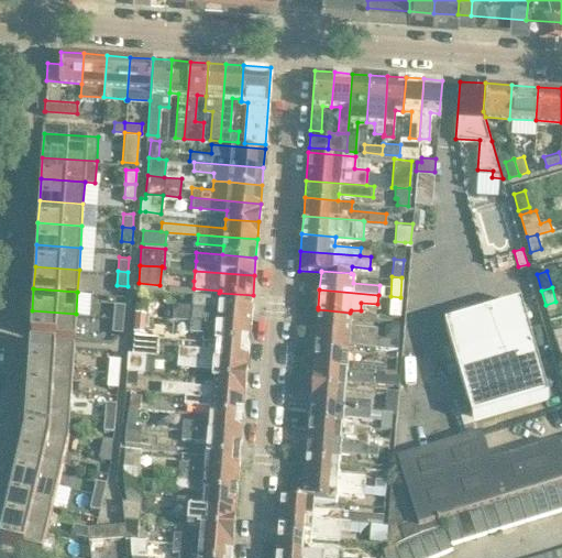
[(171,315),(191,317),(251,321),(253,295),(219,293),(219,295),(193,293),(193,304),(172,303),(171,315)]
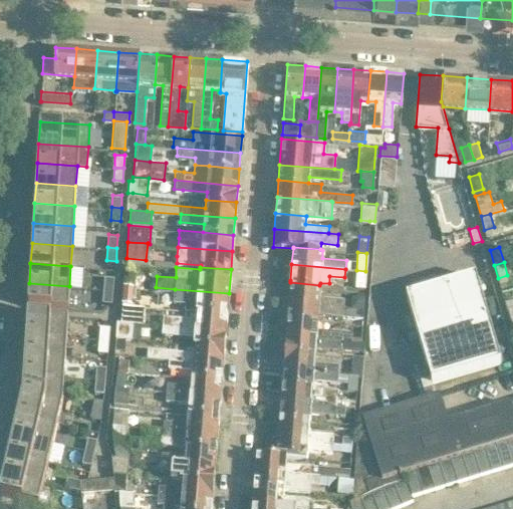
[(364,286),(365,271),(356,270),(354,285),(364,286)]
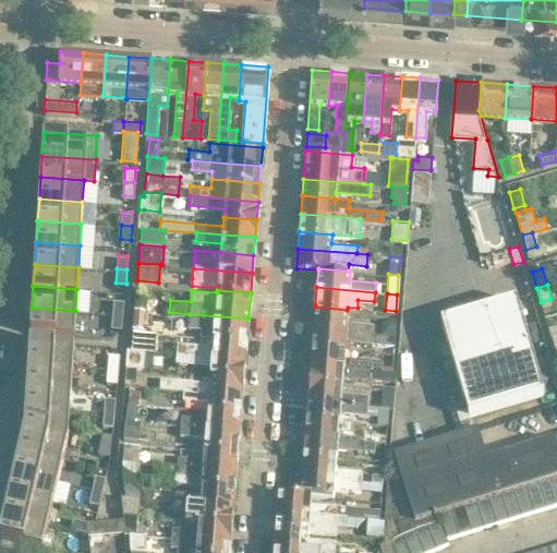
[(111,312),(122,313),(123,299),(112,298),(111,312)]
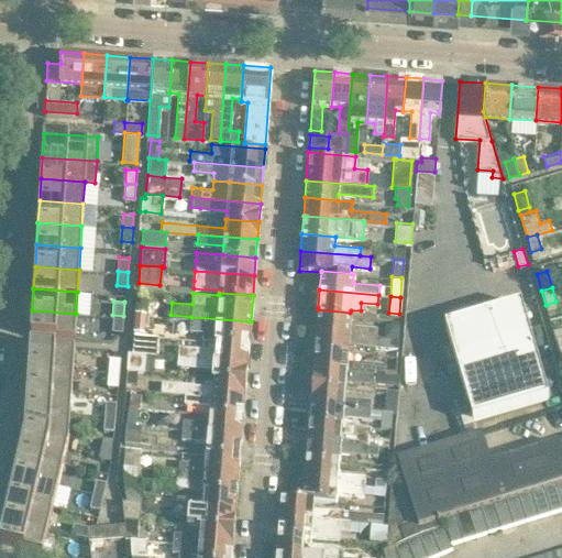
[(519,302),(443,324),(472,418),(548,396),(519,302)]
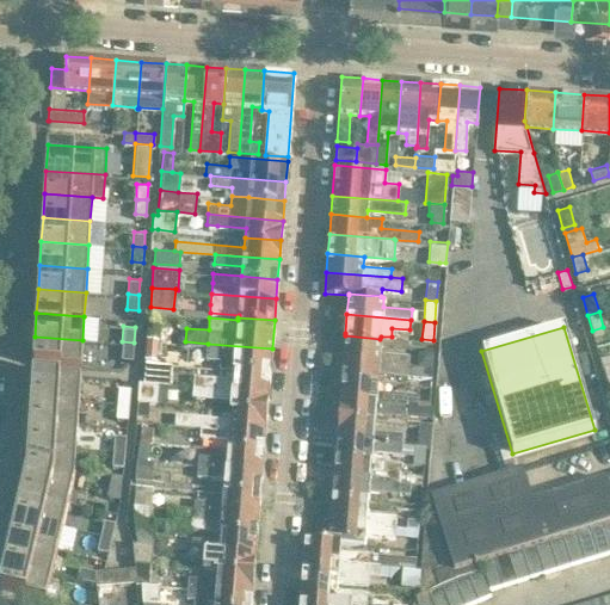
[(345,338),(343,358),(407,364),(408,353),(380,351),(380,341),(380,339),(345,335),(345,338)]
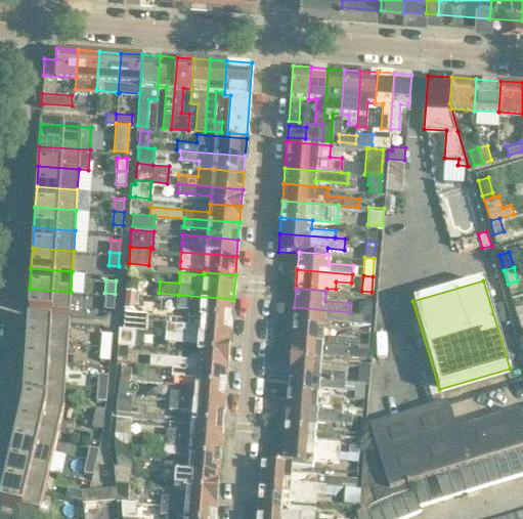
[(71,292),(30,289),(29,309),(70,312),(71,292)]
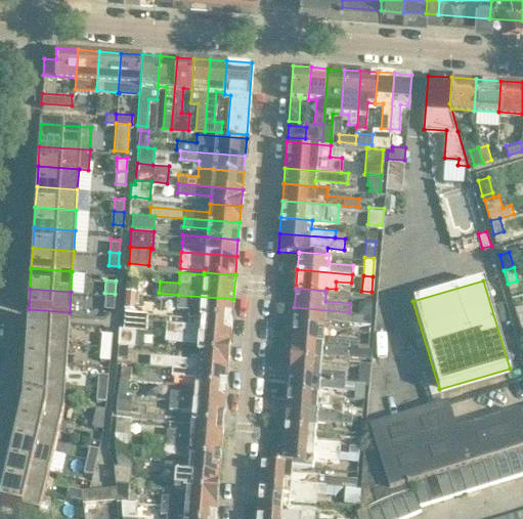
[(127,291),(125,310),(134,311),(135,292),(127,291)]
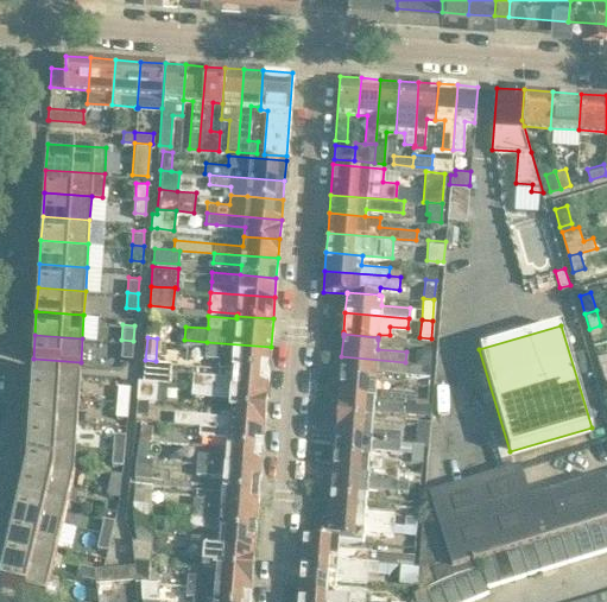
[(132,356),(133,341),(121,340),(120,355),(132,356)]
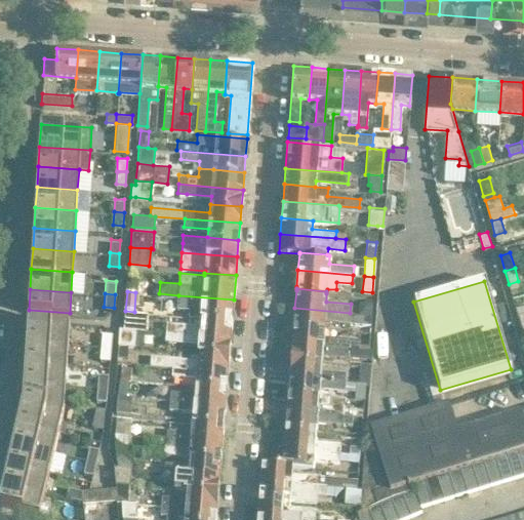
[(232,320),(234,300),(178,295),(177,308),(188,309),(187,316),(232,320)]
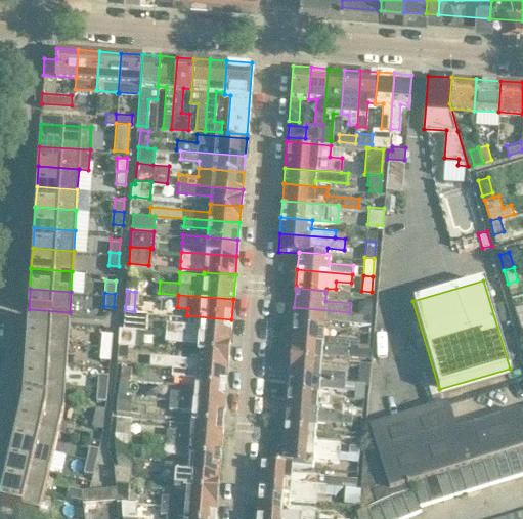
[(359,300),(359,306),(363,311),(369,312),(371,301),(359,300)]
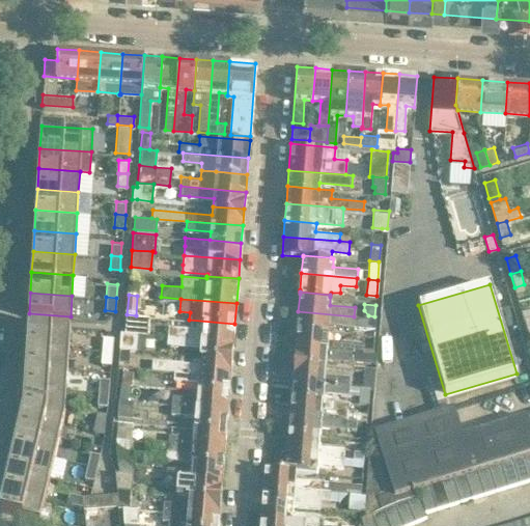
[(298,311),(297,329),(327,331),(328,323),(374,327),(374,317),(354,316),(298,311)]
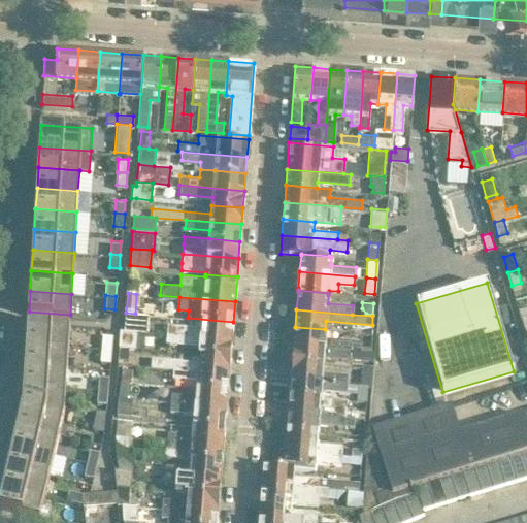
[(126,313),(125,329),(136,330),(144,331),(146,331),(149,315),(135,314),(126,313)]
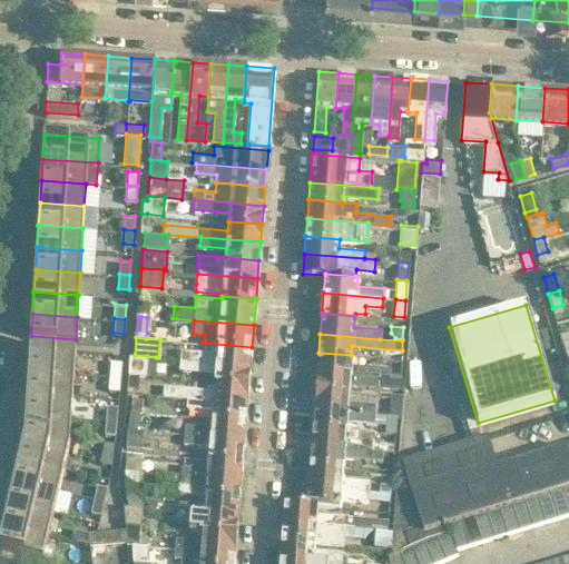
[(251,365),(252,347),(203,343),(203,352),(190,350),(179,349),(179,358),(251,365)]
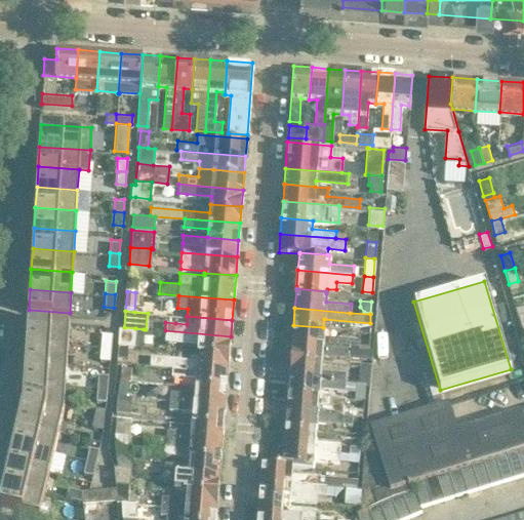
[(28,318),(27,338),(68,342),(69,321),(28,318)]
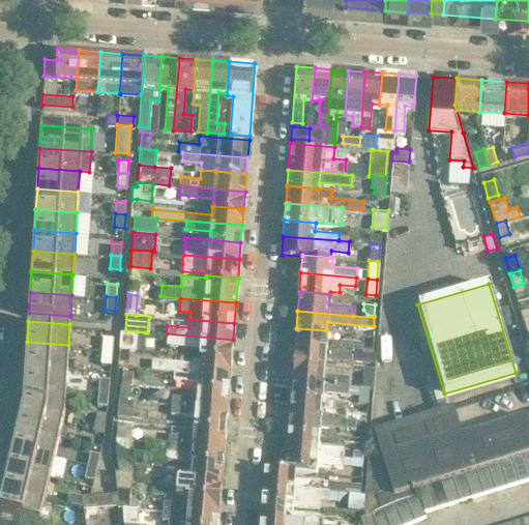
[(326,330),(296,328),(295,345),(361,350),(362,341),(351,341),(326,339),(326,330)]
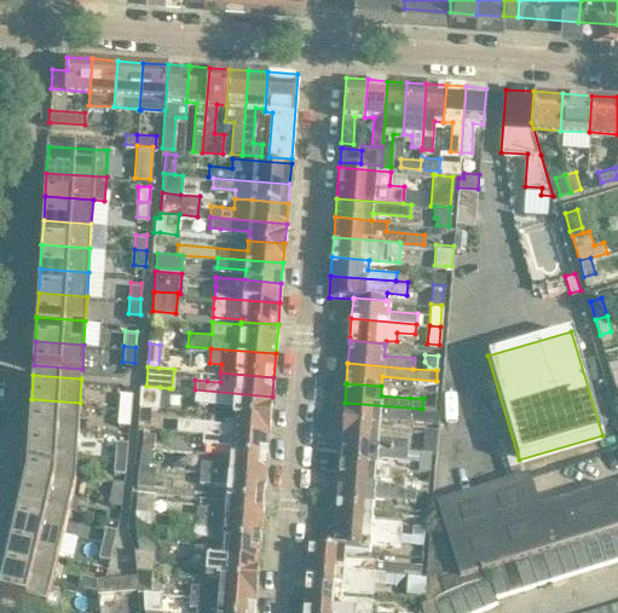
[(140,385),(139,405),(150,406),(159,406),(160,387),(146,386),(140,385)]
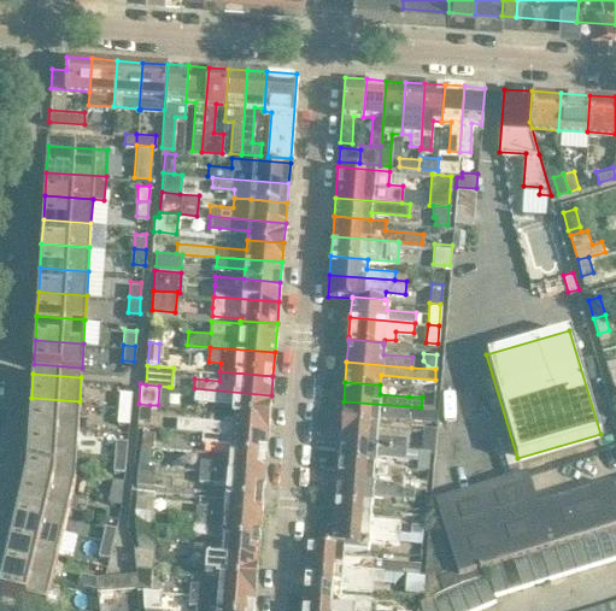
[(233,412),(269,415),(271,395),(194,388),(193,399),(205,400),(234,403),(233,412)]
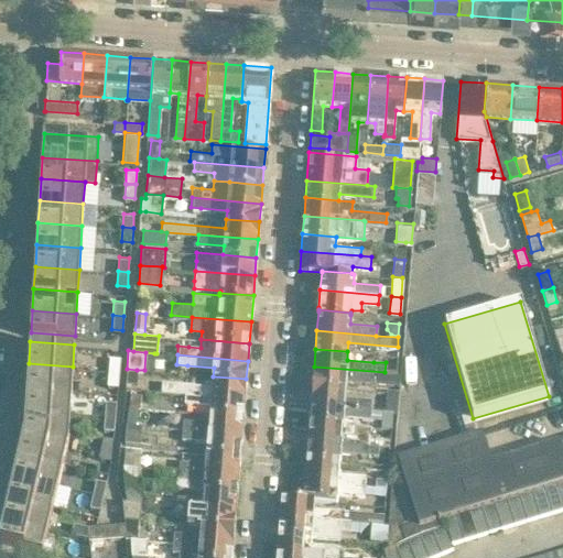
[(109,356),(108,369),(119,370),(119,356),(109,356)]
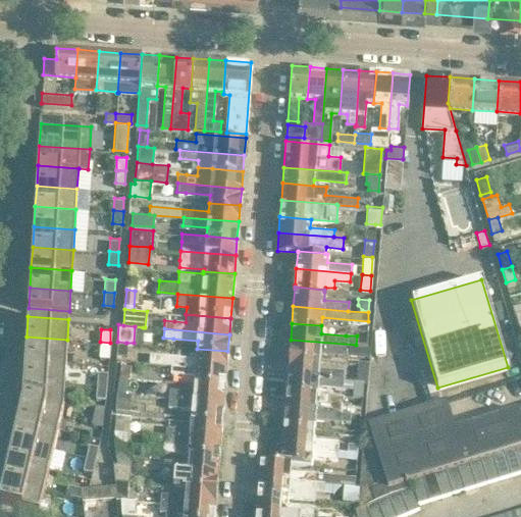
[(27,337),(24,357),(66,360),(67,340),(27,337)]
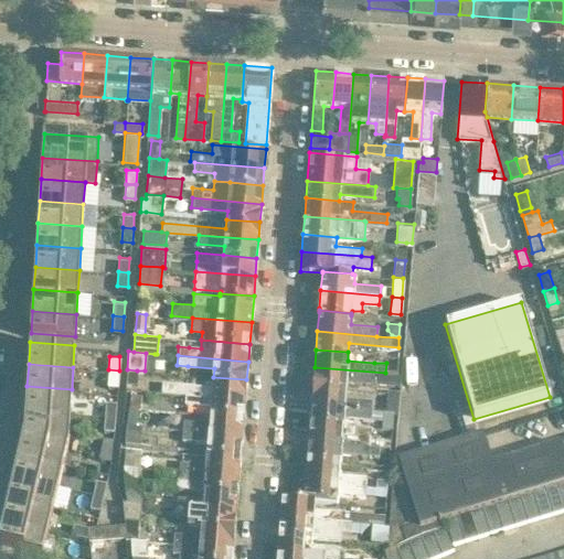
[(385,373),(315,367),(312,385),(346,388),(346,379),(373,382),(401,384),(401,374),(396,374),(385,373)]
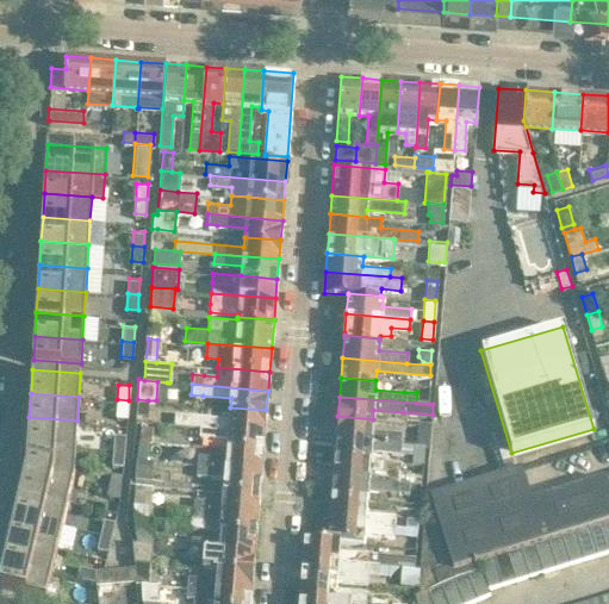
[(128,416),(129,400),(117,399),(116,415),(128,416)]
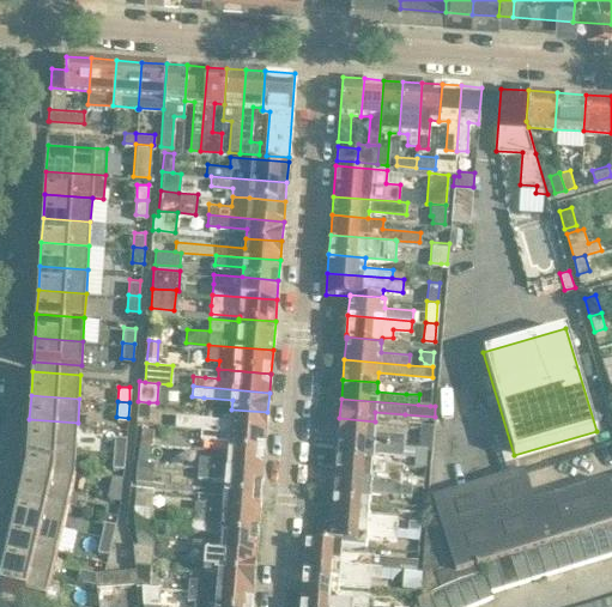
[(138,401),(137,414),(147,416),(149,402),(138,401)]
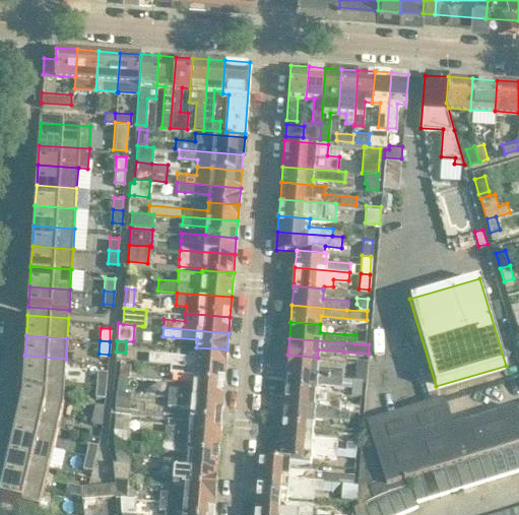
[(149,361),(171,362),(225,367),(226,349),(196,347),(195,355),(150,350),(149,361)]
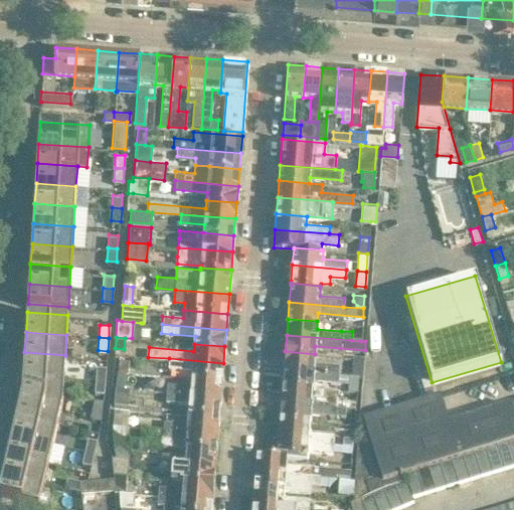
[(315,354),(285,351),(284,368),(337,372),(338,364),(314,362),(315,354)]
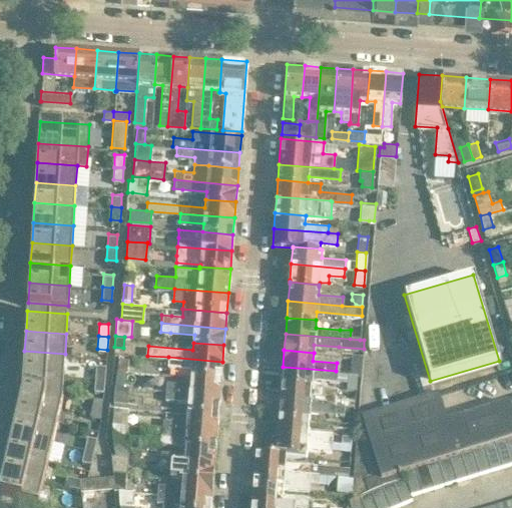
[(24,351),(23,371),(63,373),(65,354),(24,351)]
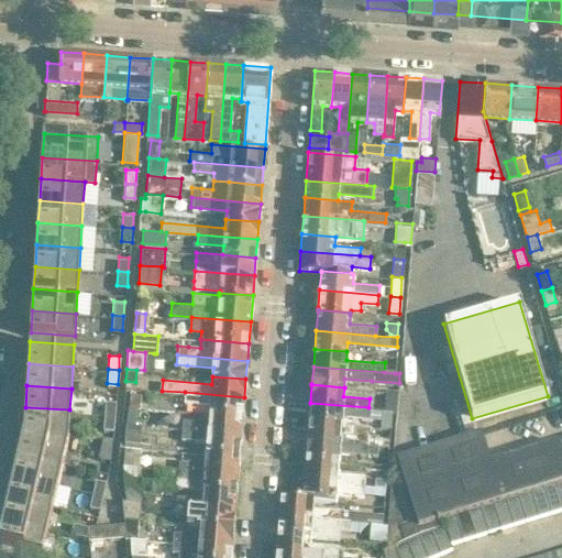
[(384,408),(392,409),(397,409),(398,390),(386,389),(384,408)]
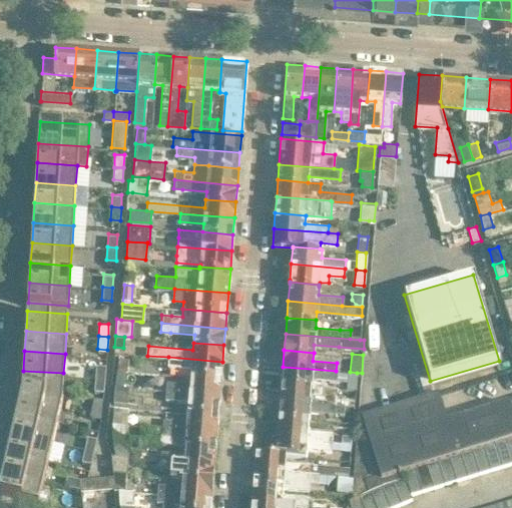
[(190,376),(221,378),(222,362),(168,357),(167,366),(191,368),(190,376)]
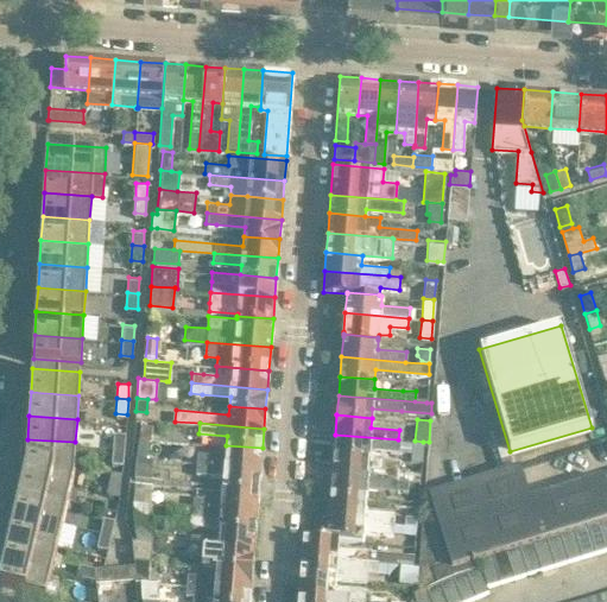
[(139,424),(138,437),(147,438),(149,438),(150,424),(139,424)]
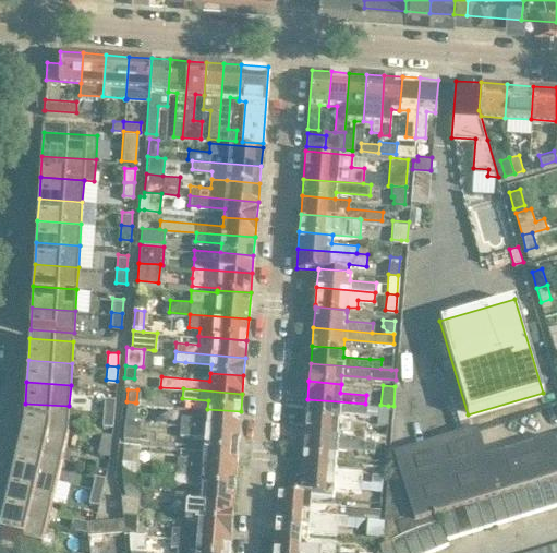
[(103,409),(113,410),(114,396),(104,396),(103,409)]
